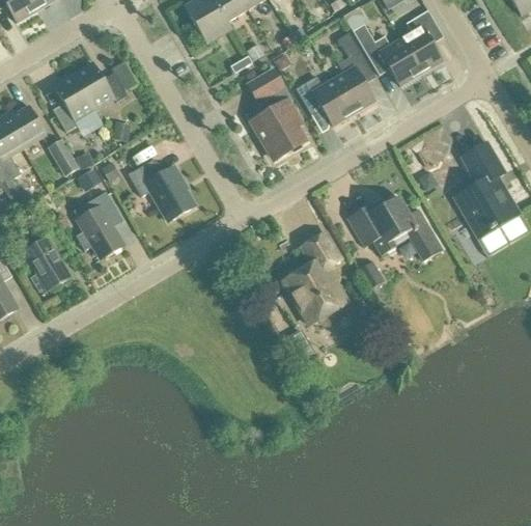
[(17,22),(37,9),(31,0),(0,0),(0,7),(6,4),(17,22)]
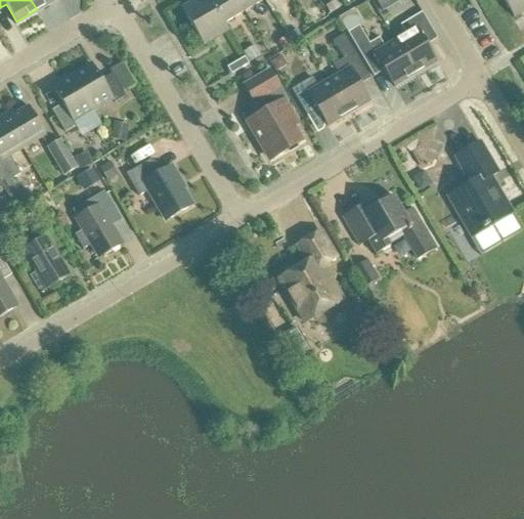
[(31,0),(37,9),(53,0),(31,0)]
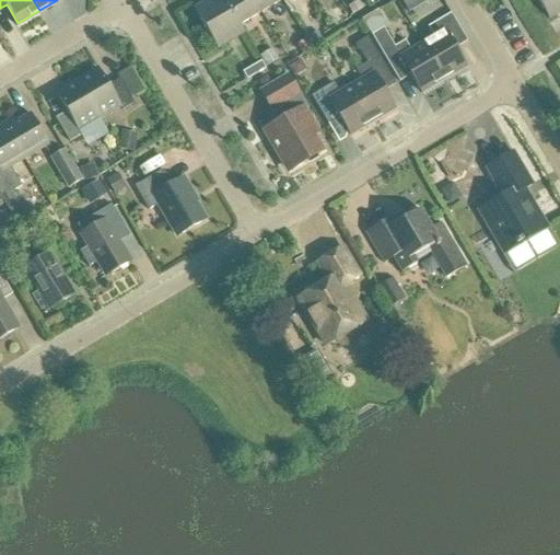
[(207,25),(234,9),(229,0),(205,0),(196,6),(207,25)]
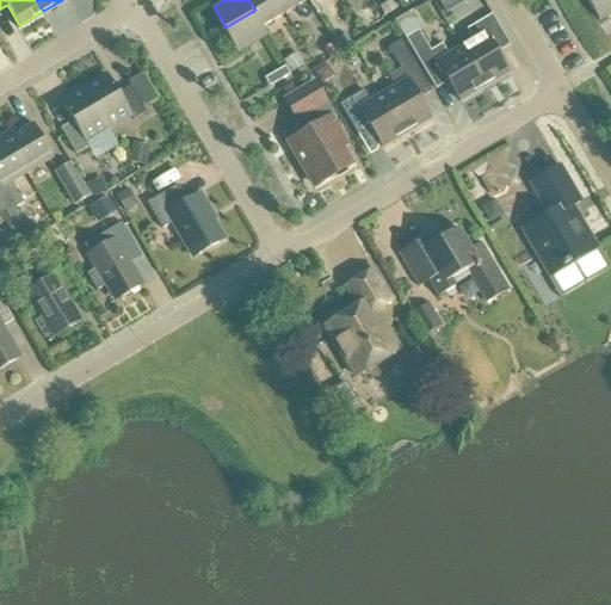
[(287,10),(281,0),(250,0),(255,10),(264,24),(287,10)]
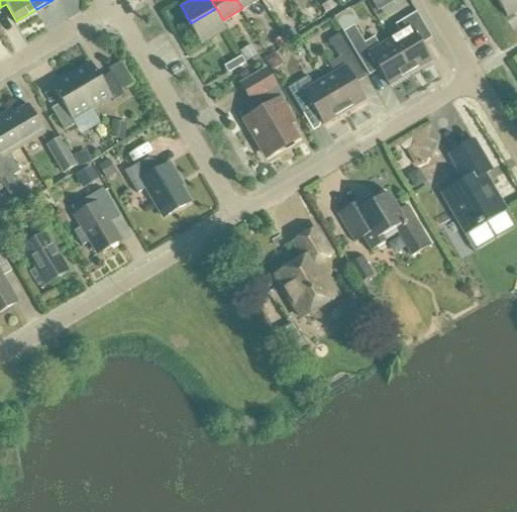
[(237,0),(242,8),(255,0),(237,0)]
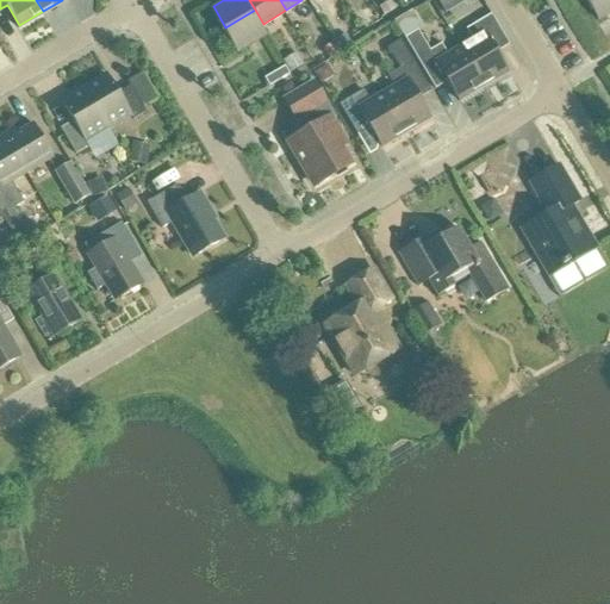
[(334,18),(346,11),(338,0),(328,0),(324,2),(334,18)]
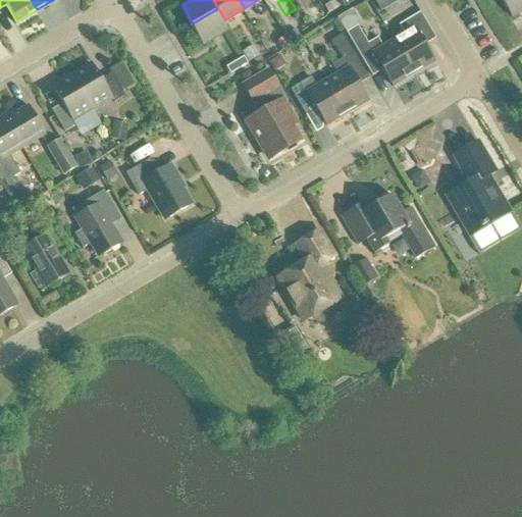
[(328,10),(337,5),(334,0),(329,0),(324,3),(328,10)]
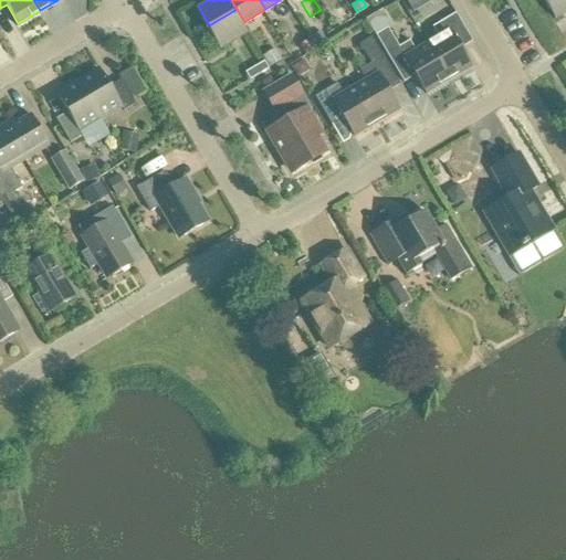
[(565,10),(565,0),(547,0),(557,16),(565,10)]
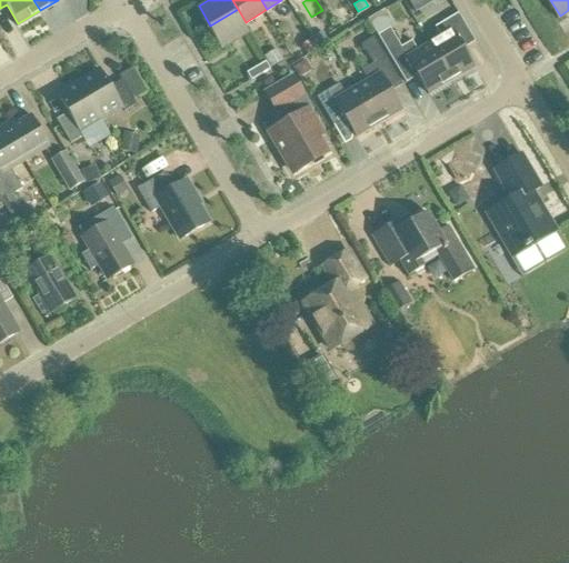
[(250,29),(246,22),(238,9),(210,26),(222,44),(250,29)]
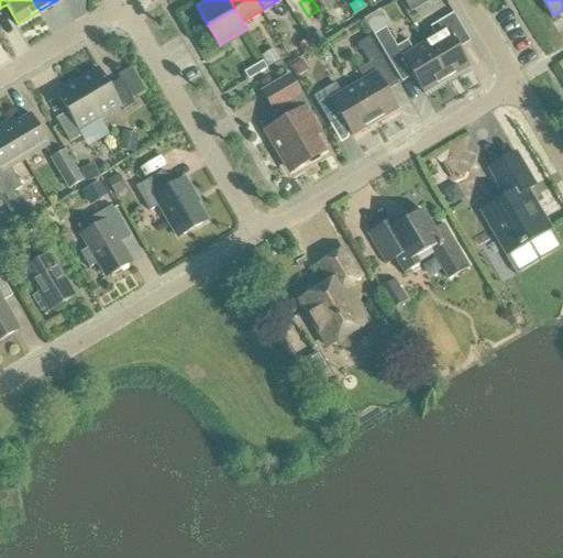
[(468,64),(459,45),(470,39),(453,10),(430,24),(437,34),(424,41),(446,77),(468,64)]
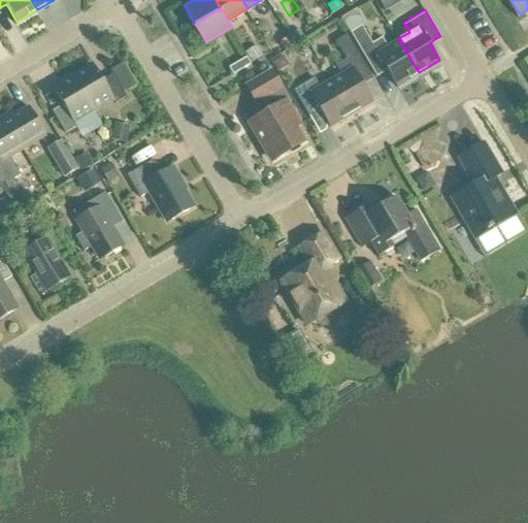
[(419,72),(398,38),(388,44),(383,35),(372,40),(362,23),(351,30),(376,74),(388,68),(397,85),(419,72)]
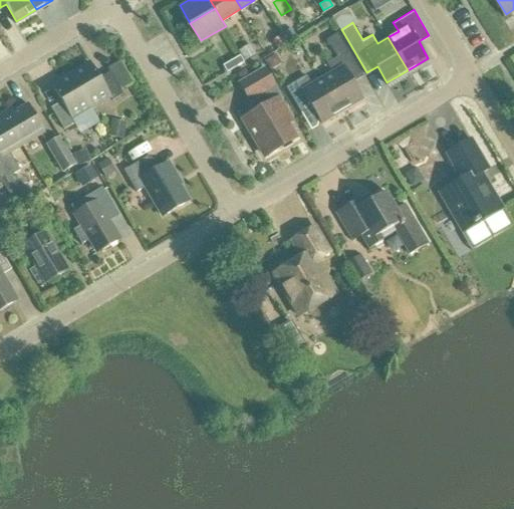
[(352,80),(363,74),(337,31),(327,37),(337,54),(327,61),(332,70),(322,76),(342,109),(362,96),(352,80)]
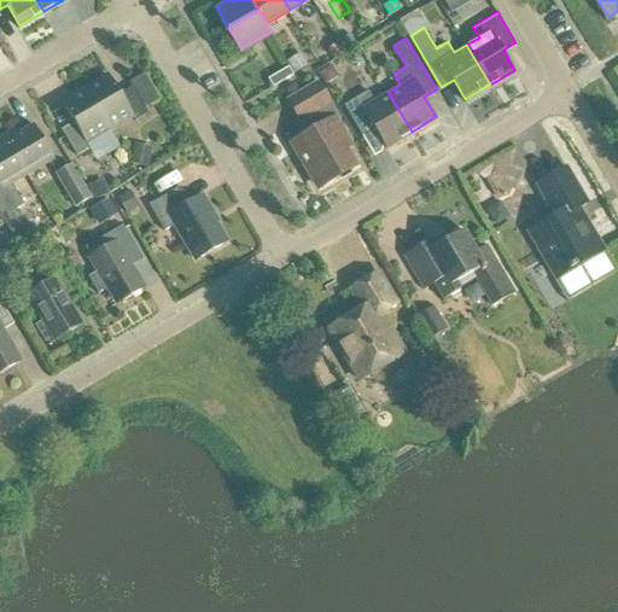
[(331,54),(342,48),(337,40),(326,46),(331,54)]
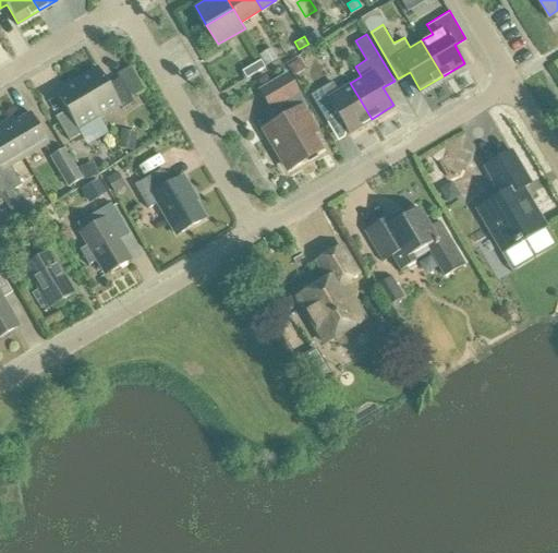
[(265,64),(278,57),(271,45),(258,52),(265,64)]
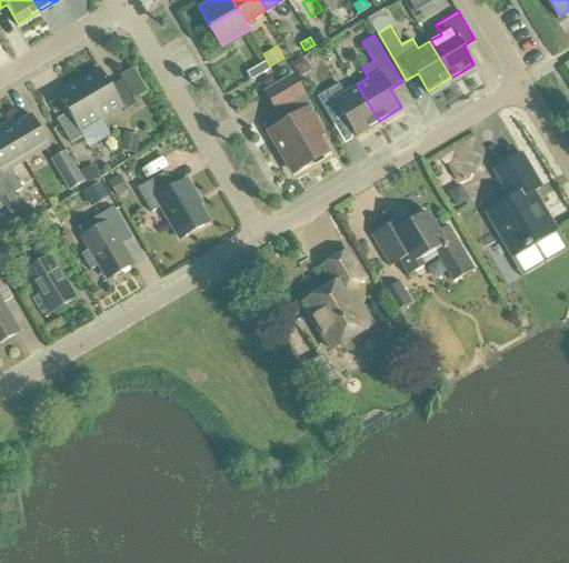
[(301,73),(312,67),(306,56),(295,62),(301,73)]
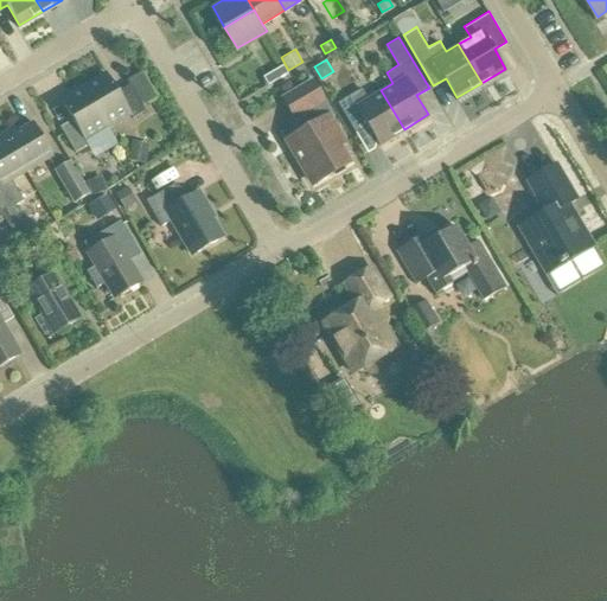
[(283,63),(263,75),(268,82),(288,70),(283,63)]
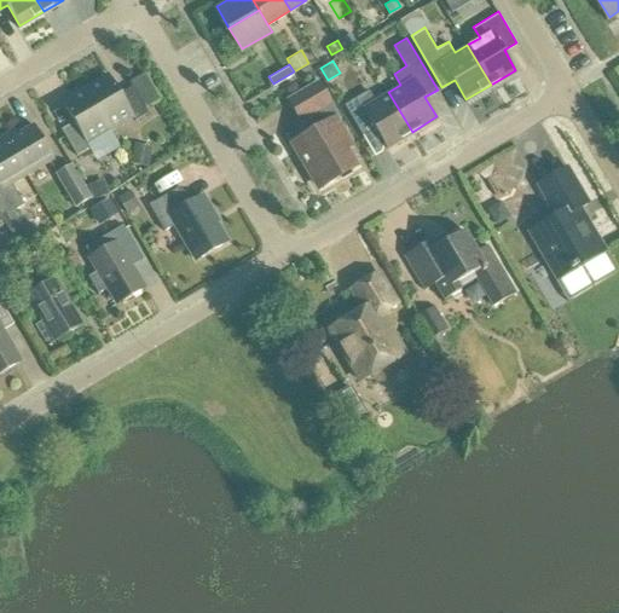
[(136,119),(149,110),(133,84),(120,92),(110,74),(86,87),(109,125),(132,111),(136,119)]
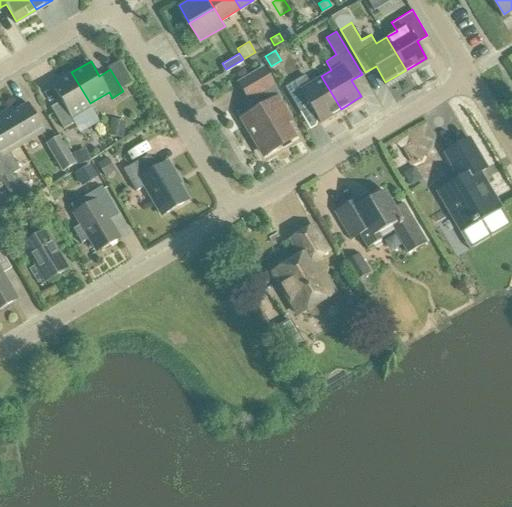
[(265,154),(293,137),(285,123),(289,120),(276,97),(281,94),(265,67),(239,82),(248,96),(262,87),(270,100),(243,116),(265,154)]
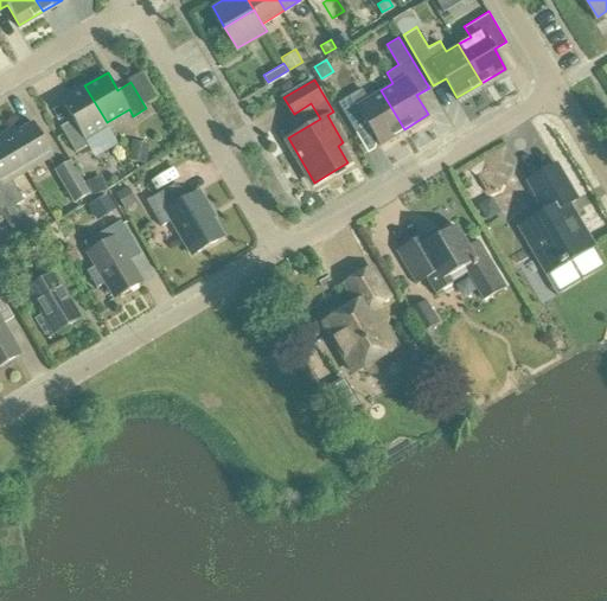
[(84,136),(107,122),(84,85),(62,100),(72,116),(59,125),(75,149),(88,142),(84,136)]
